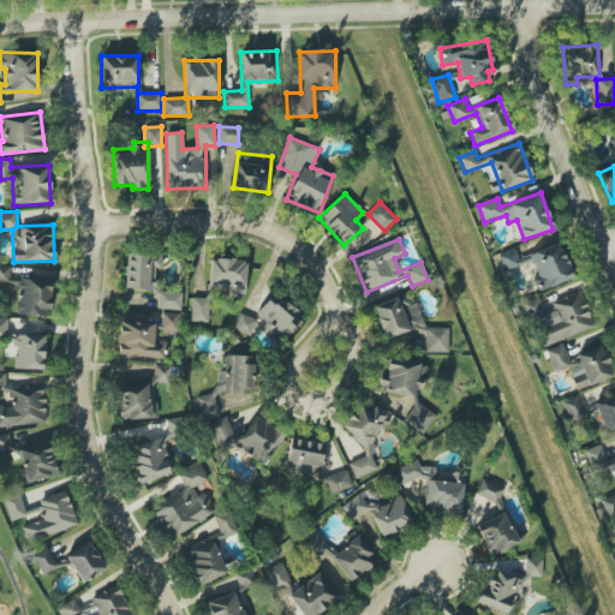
[(573,279),(560,243),(518,258),(514,249),(499,255),(503,270),(531,261),(541,290),(573,279)]
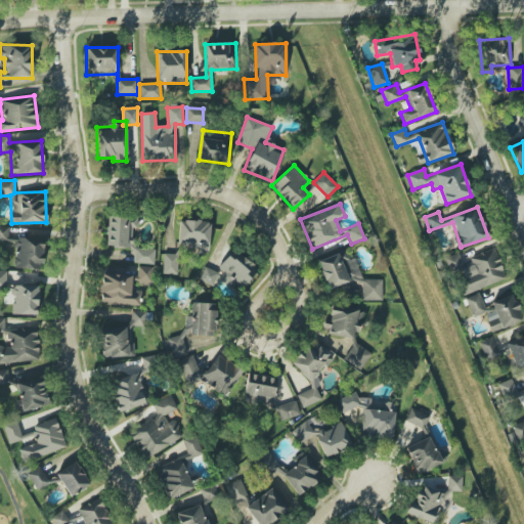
[(155,264),(155,249),(133,248),(133,228),(137,228),(137,218),(107,216),(106,247),(134,249),(133,263),(155,264)]
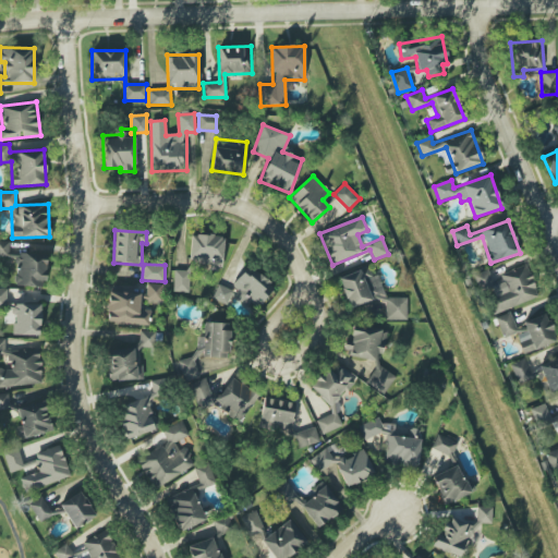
[(190,264),(208,264),(208,268),(222,268),(223,235),(191,235),(190,264)]
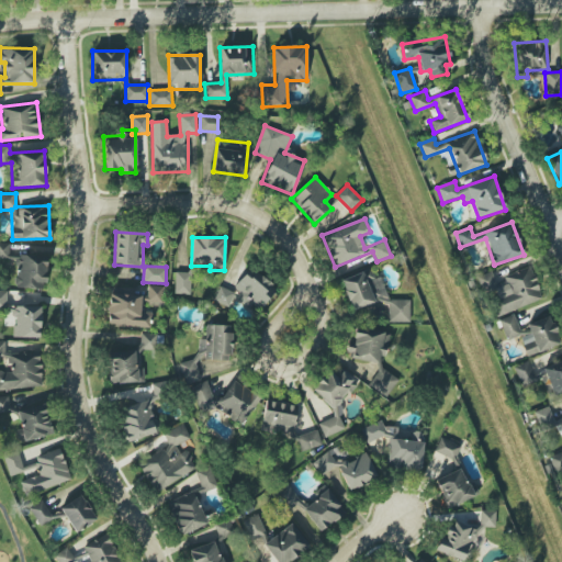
[(45,289),(46,256),(9,255),(8,261),(17,261),(17,288),(45,289)]
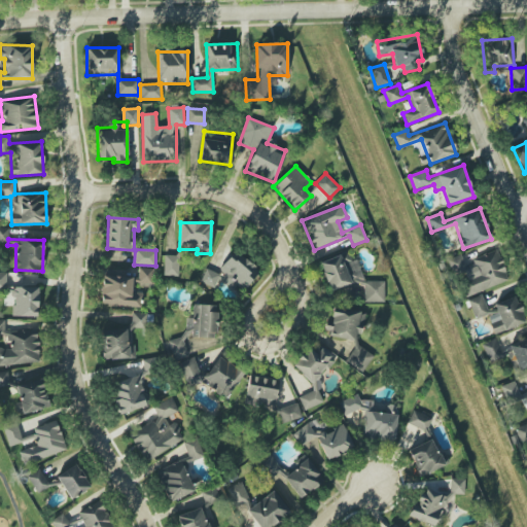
[(241,292),(259,273),(236,250),(217,270),(241,292)]
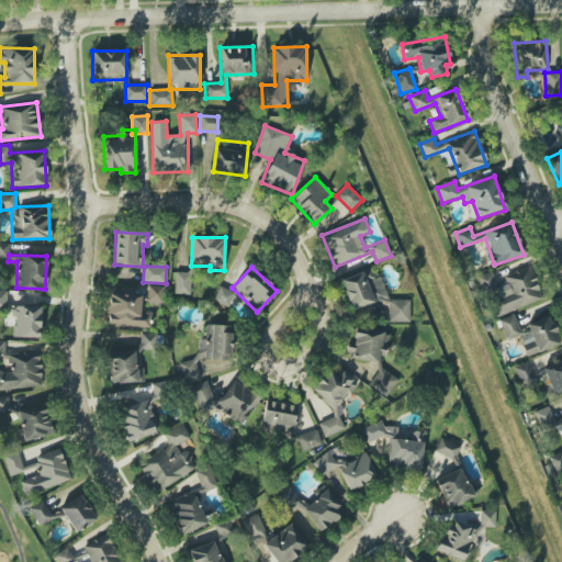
[(542,299),(530,267),(495,280),(492,271),(479,277),(494,317),(542,299)]
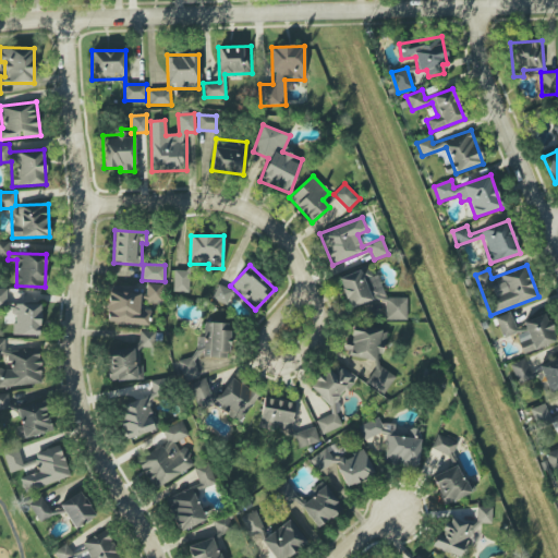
[(338,277),(349,310),(386,296),(378,274),(371,276),(367,267),(338,277)]
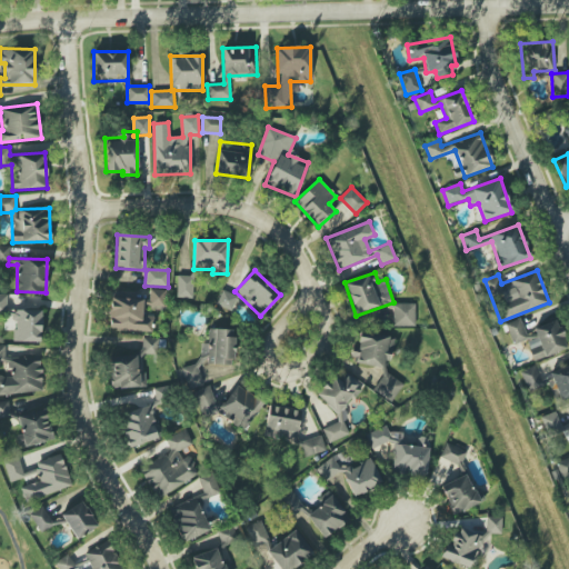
[(177,298),(191,298),(192,277),(178,276),(177,298)]
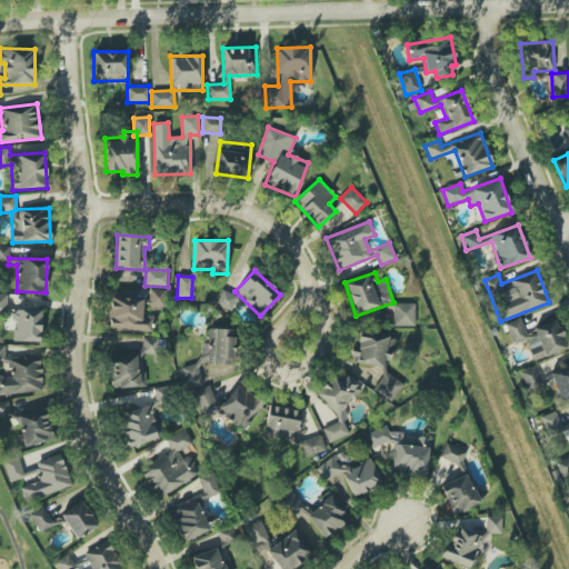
[(149,306),(166,307),(166,290),(150,290),(149,306)]
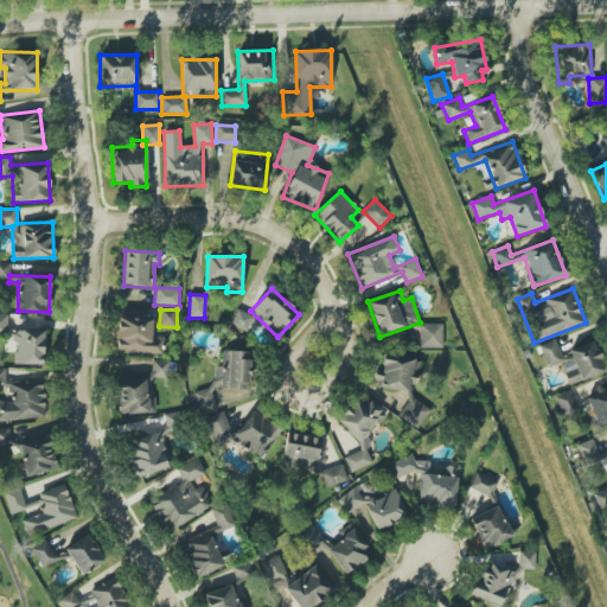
[(230,325),(246,332),(253,317),(237,310),(230,325)]
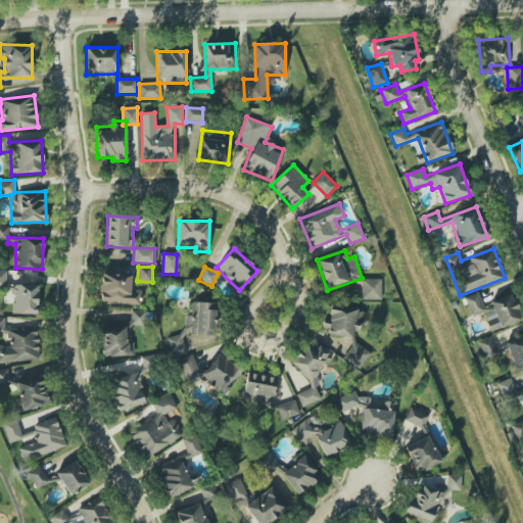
[(139,303),(139,289),(131,289),(131,271),(100,272),(101,304),(139,303)]
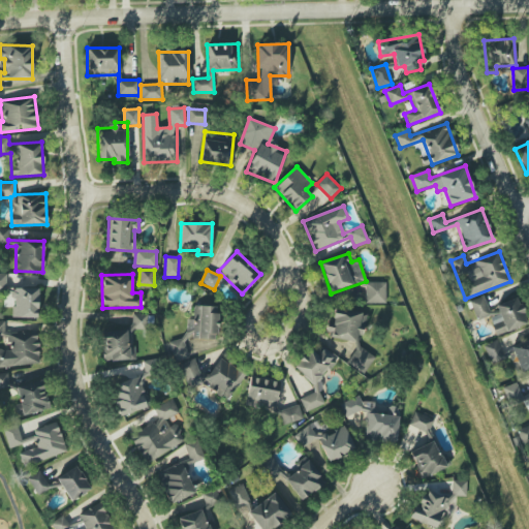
[(384,304),(385,282),(366,282),(365,303),(384,304)]
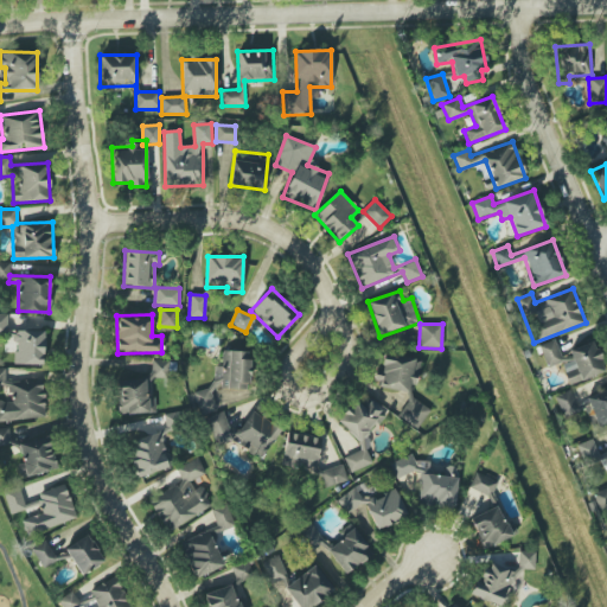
[(44,364),(44,331),(8,331),(8,342),(14,342),(16,365),(44,364)]
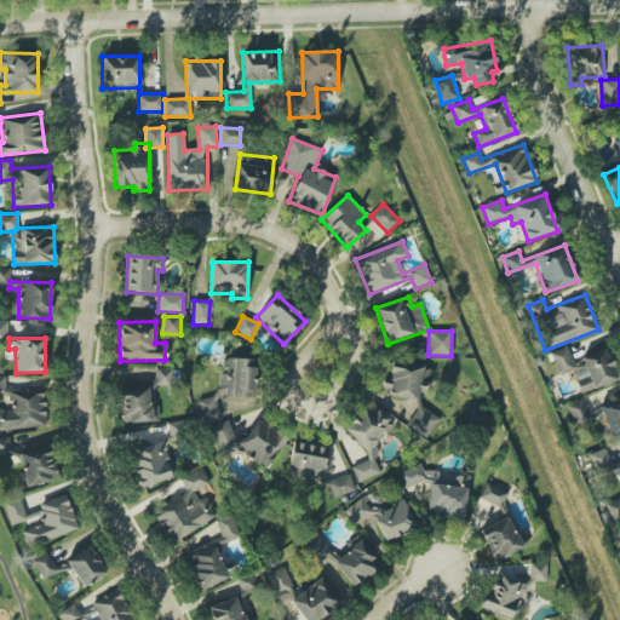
[(550,354),(560,375),(575,369),(567,346),(550,354)]
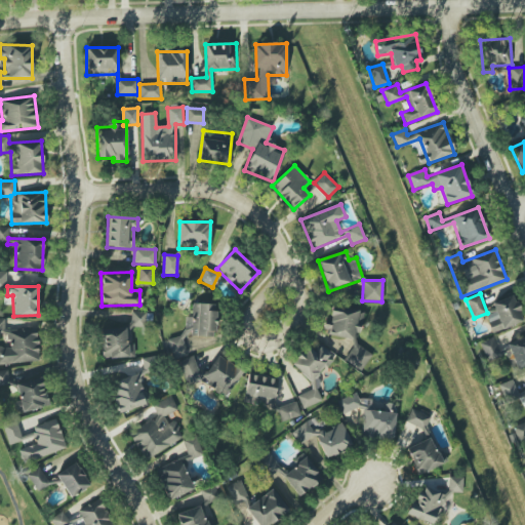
[(492,332),(523,322),(513,294),(492,301),(497,318),(488,322),(492,332)]
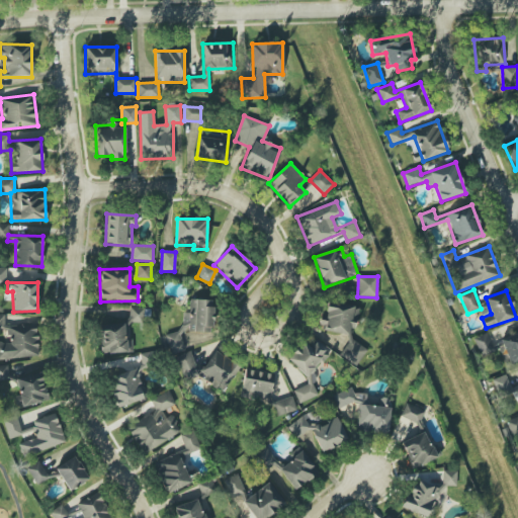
[(212,300),(190,299),(189,332),(211,332),(212,300)]
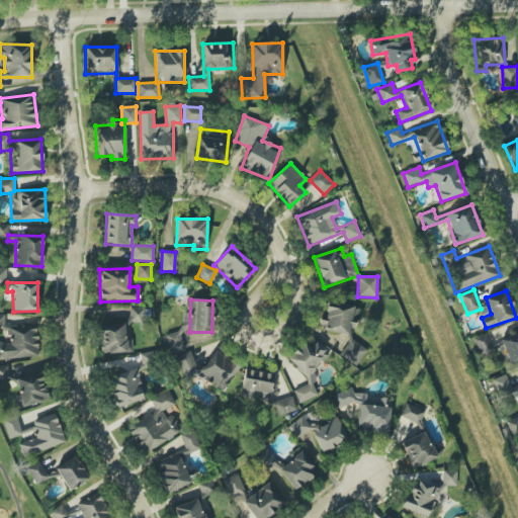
[(319,331),(349,332),(350,326),(357,326),(359,305),(326,303),(326,315),(320,315),(319,331)]
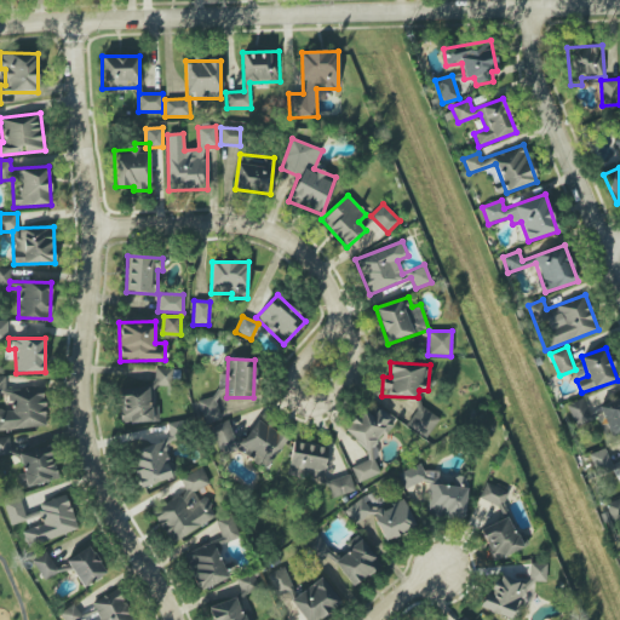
[(172,368),(155,367),(155,386),(171,388),(172,368)]
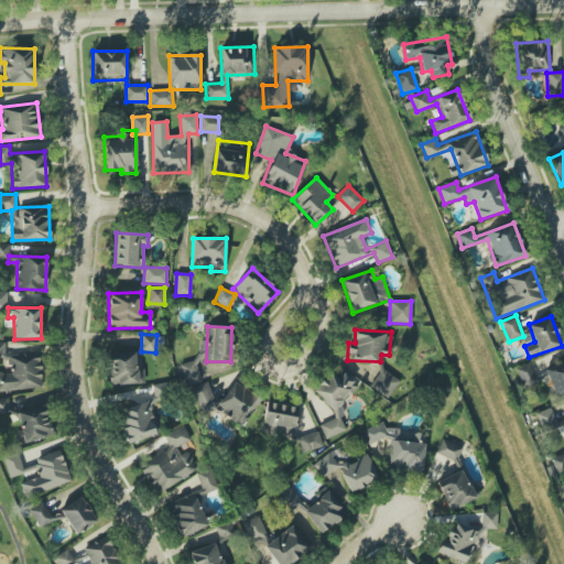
[(0,391),(42,388),(40,351),(3,354),(3,361),(10,361),(11,372),(0,372),(0,391)]
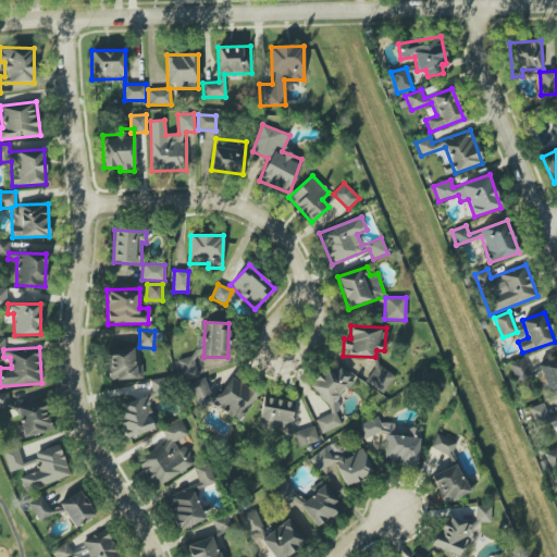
[(109,380),(143,379),(141,364),(134,366),(134,348),(108,349),(109,380)]
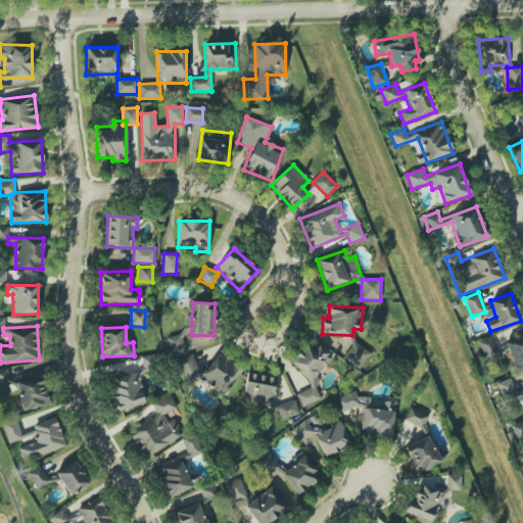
[(522,365),(522,333),(505,340),(514,368),(522,365)]
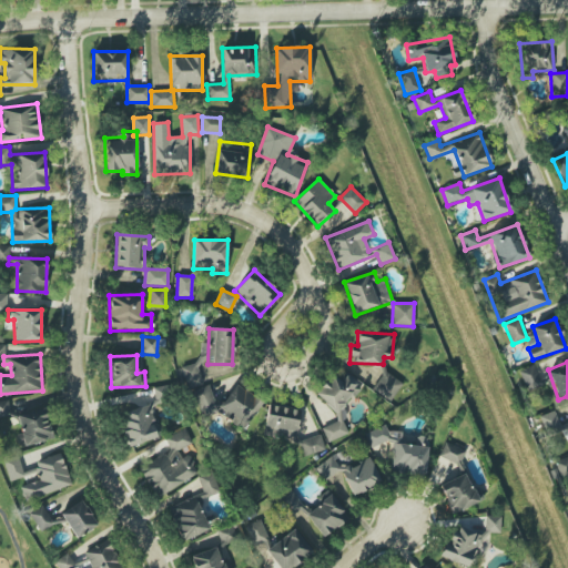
[(186,389),(202,385),(196,363),(181,368),(186,389)]
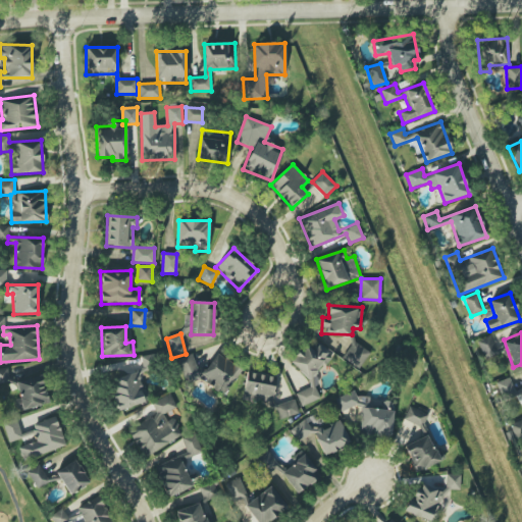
[(478,340),(483,359),(496,356),(490,336),(478,340)]
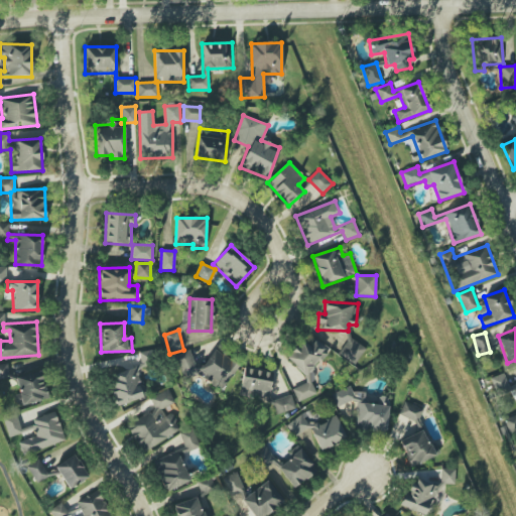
[(297,402),(316,394),(306,368),(328,359),(318,338),(289,350),(304,384),(292,389),(297,402)]
